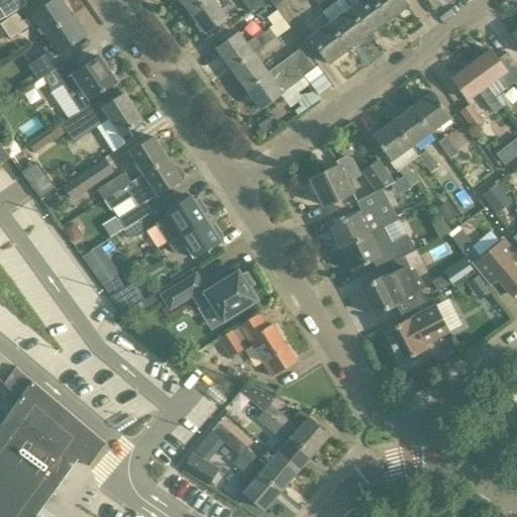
[(0,0),(0,7),(5,17),(25,5),(21,0),(0,0)]
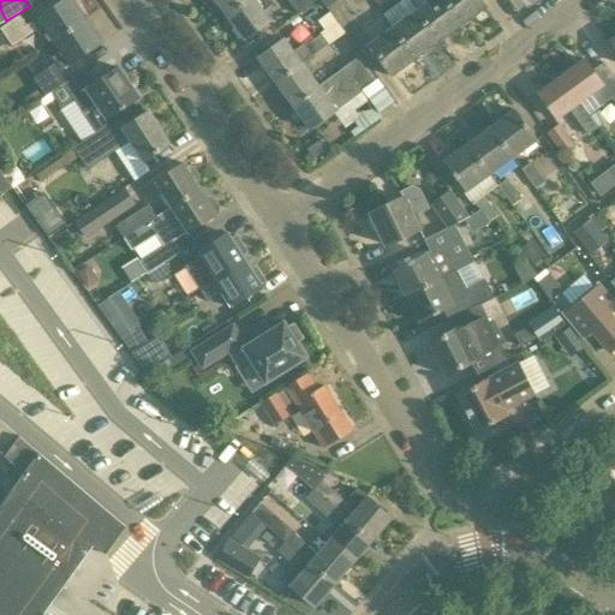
[(53,42),(85,21),(71,0),(63,0),(25,25),(19,16),(0,28),(0,46),(7,41),(11,46),(35,30),(39,35),(46,30),(53,42)]
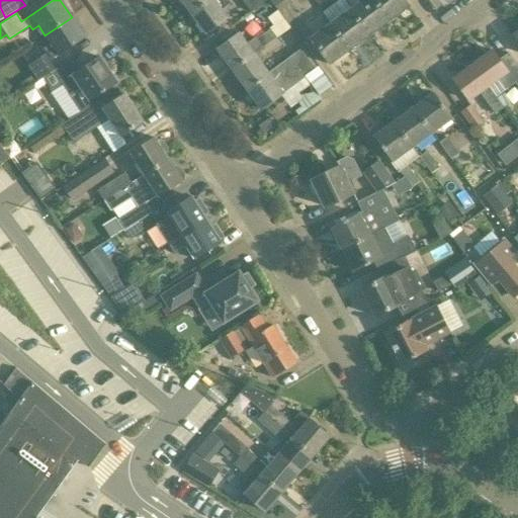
[(181,0),(191,13),(208,0),(181,0)]
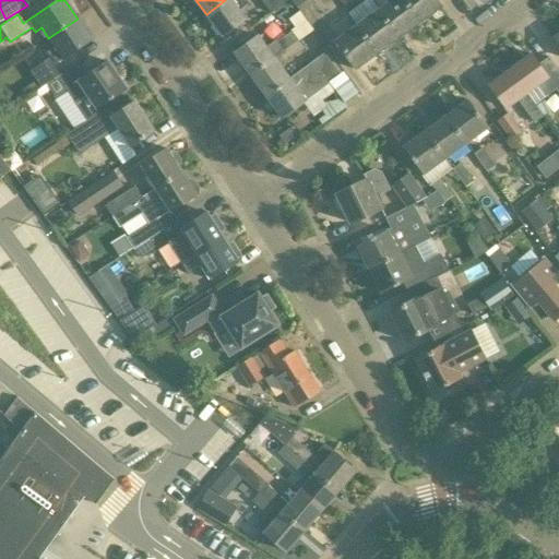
[(247,20),(239,10),(249,3),(246,0),(225,0),(206,14),(223,36),(247,20)]
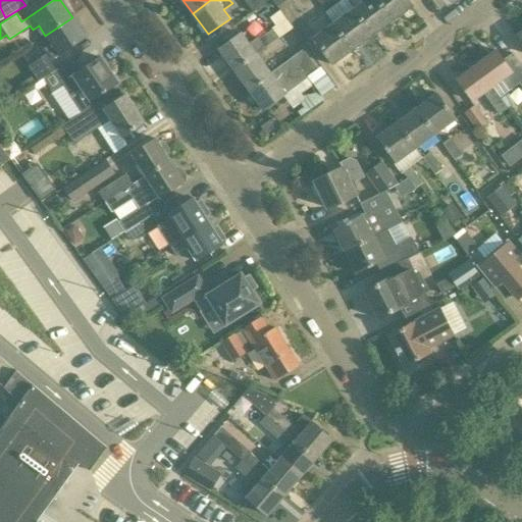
[(243,0),(253,12),(269,0),(243,0)]
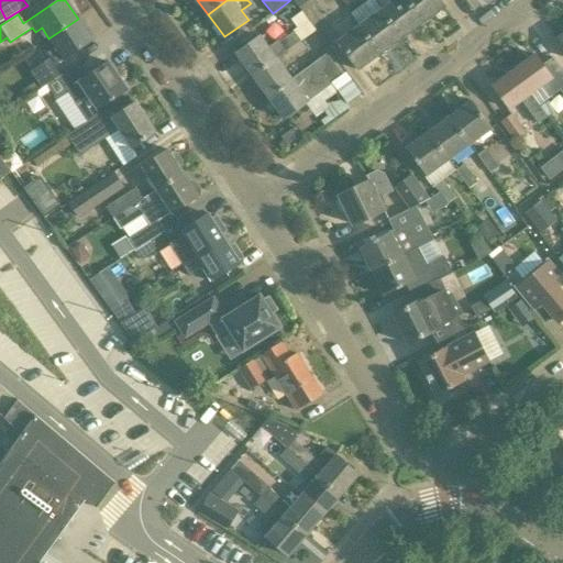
[(394,0),(381,10),(401,37),(423,22),(407,0),(394,0)]
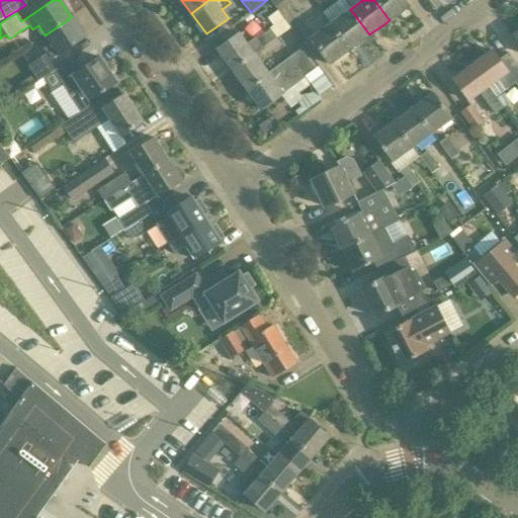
[(374,0),(390,20),(410,5),(406,0),(374,0)]
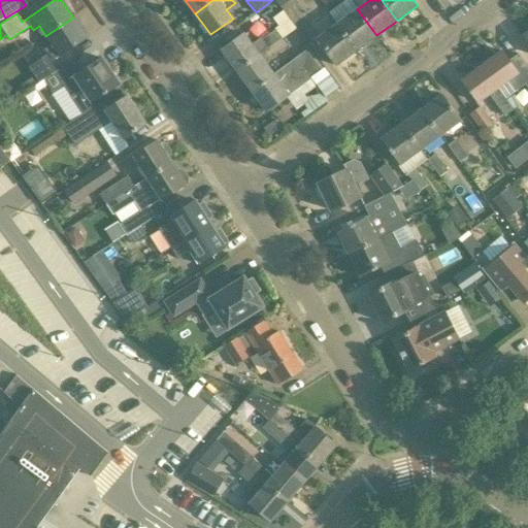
[(337,24),(356,51),(376,35),(357,9),(337,24)]
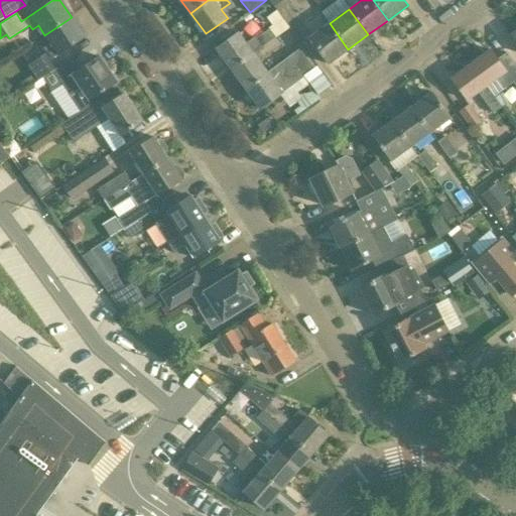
[(72,17),(44,35),(50,43),(44,46),(47,51),(28,65),(34,74),(19,83),(24,90),(42,78),(54,70),(48,60),(57,54),(58,55),(86,37),(72,17)]
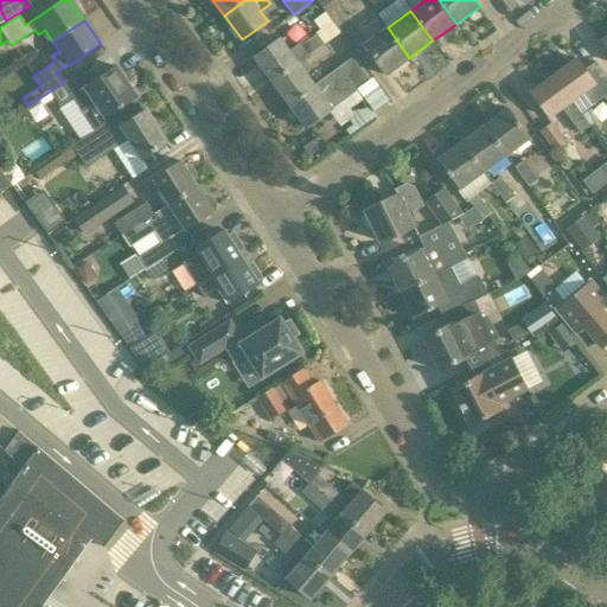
[(409,58),(388,27),(363,45),(385,75),(409,58)]
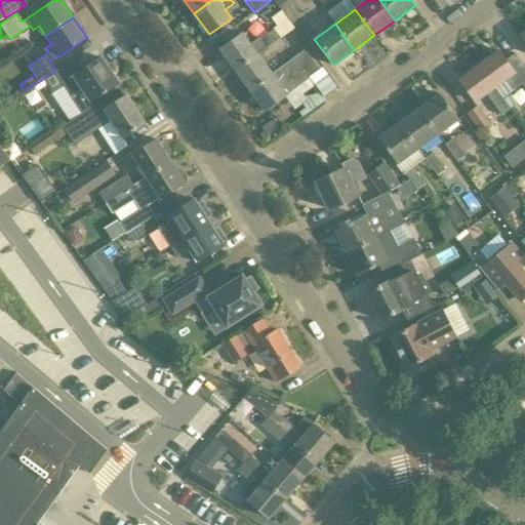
[(220,51),(235,71),(280,38),(280,37),(284,34),(278,26),(268,34),(266,31),(258,36),(259,37),(249,44),(243,35),(220,51)]
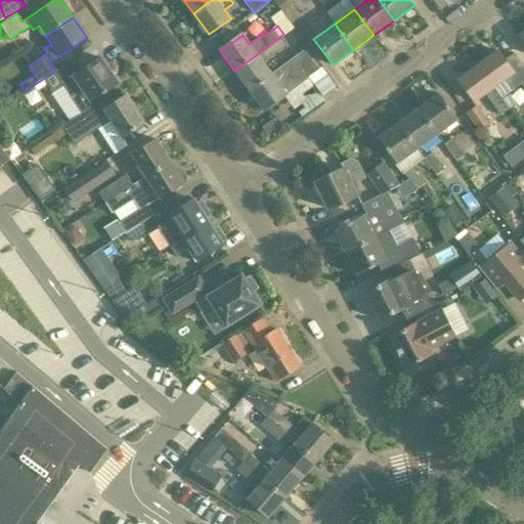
[(244,94),(271,75),(263,63),(271,56),(286,46),(279,38),(234,71),(249,90),(244,94)]
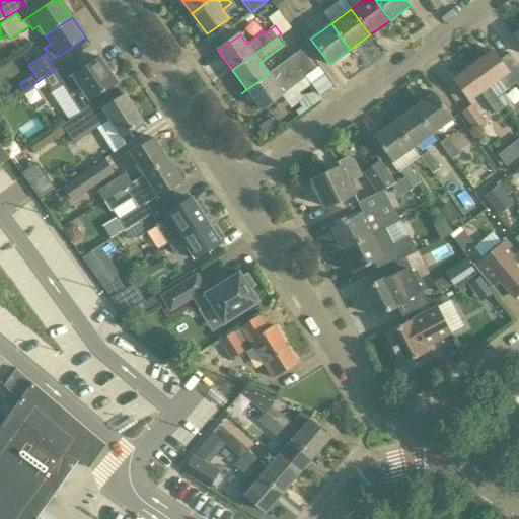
[(283,94),(305,78),(316,71),(301,51),(285,63),(269,74),(241,93),(248,103),(253,99),(262,110),(283,94)]
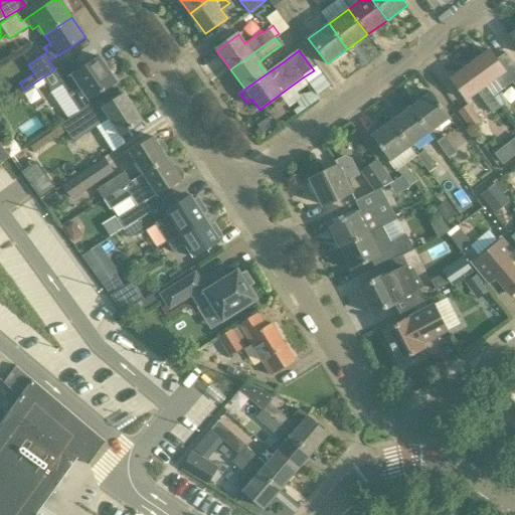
[(514,66),(505,52),(496,59),(489,50),(470,64),(485,86),(496,77),(503,89),(512,82),(514,87),(514,66)]
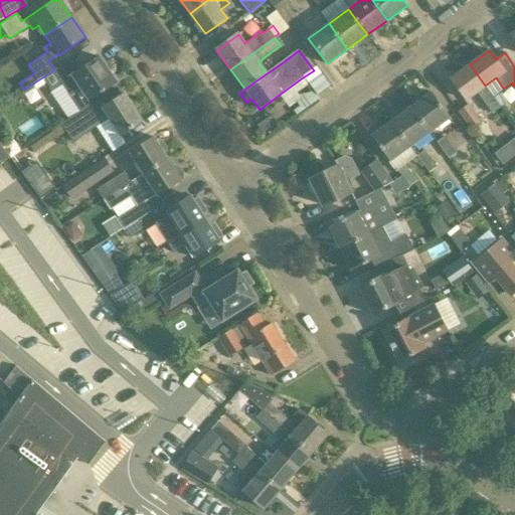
[(100,57),(78,71),(70,58),(54,69),(42,77),(51,91),(62,83),(68,94),(80,87),(90,100),(117,81),(100,57)]
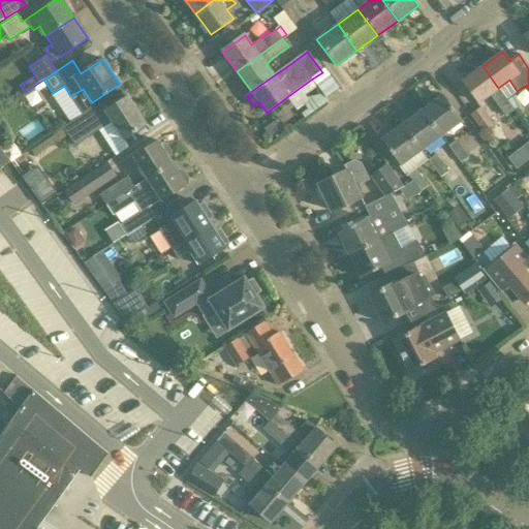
[(514,110),(498,88),(483,66),(462,81),(478,102),(490,94),(505,116),(514,110)]
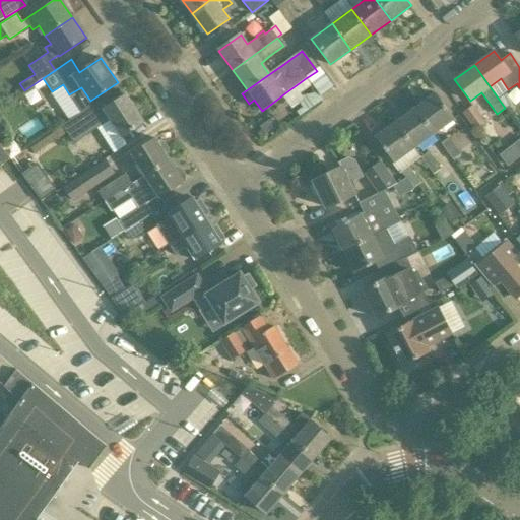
[(435,92),(414,108),(434,133),(441,128),(454,119),(435,92)]
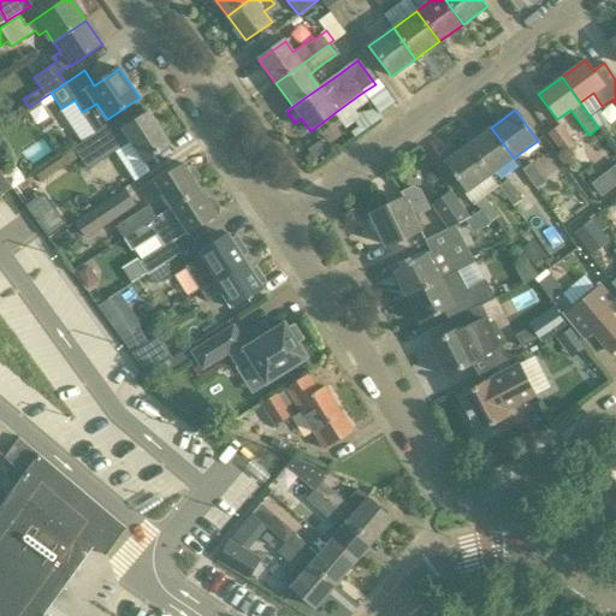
[(149,113),(124,129),(117,118),(72,148),(87,170),(117,150),(129,170),(143,161),(144,163),(171,146),(149,113)]
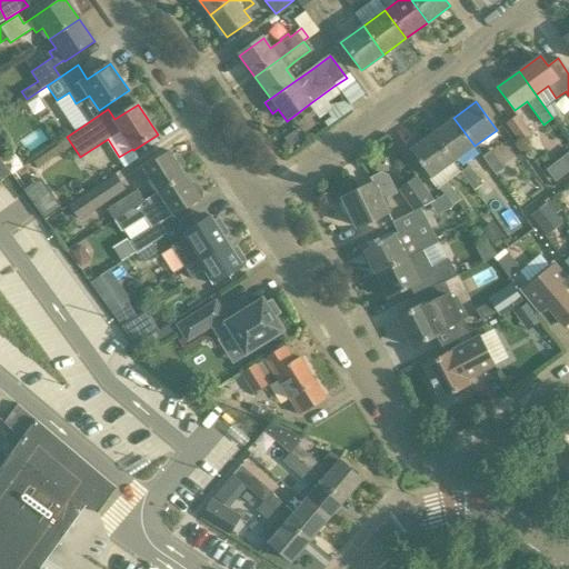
[(506,123),(520,142),(531,135),(517,115),(506,123)]
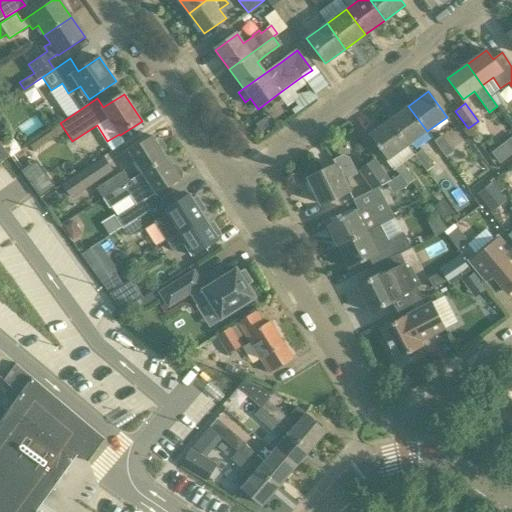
[(427,131),(408,106),(389,120),(407,145),(427,131)]
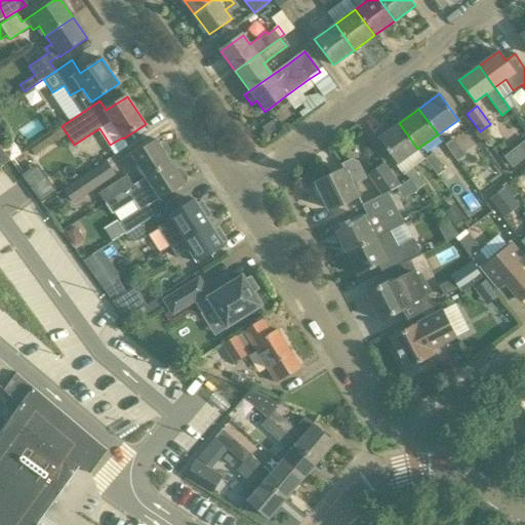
[(417,149),(399,123),(378,137),(397,163),(417,149)]
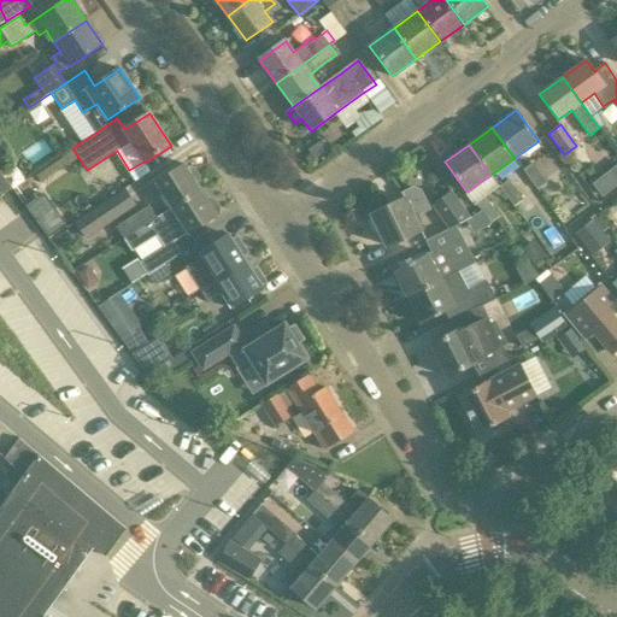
[(546,183),(532,163),(522,169),(536,189),(546,183)]
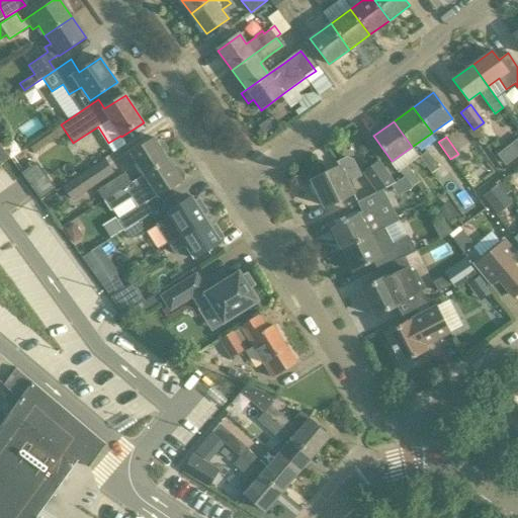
[(154,138),(131,153),(144,174),(145,175),(169,160),(165,155),(167,154),(169,149),(164,142),(160,142),(157,143),(154,138)]
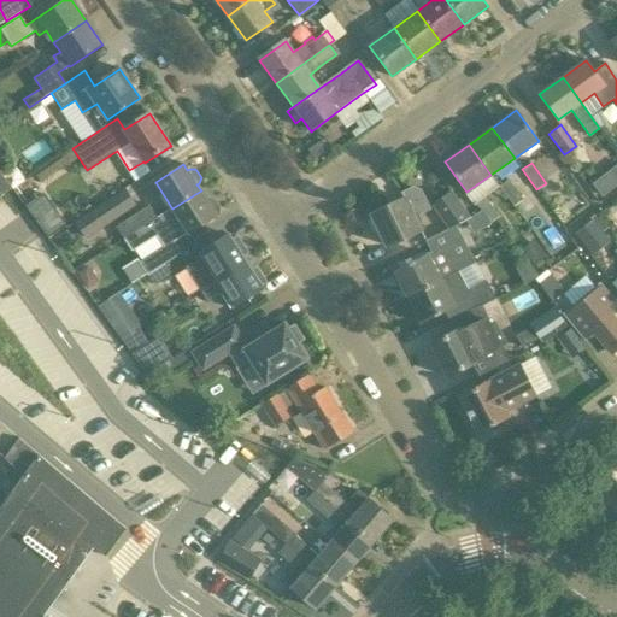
[(616,184),(616,165),(592,186),(601,198),(616,184)]
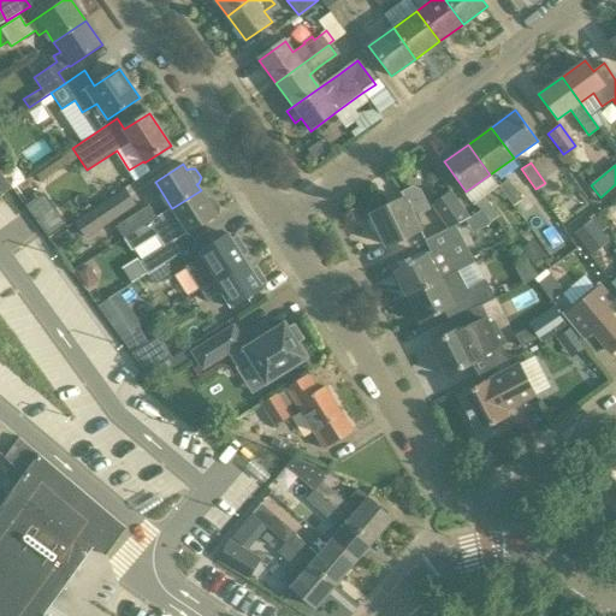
[(0,196),(12,189),(12,188),(0,172),(0,196)]
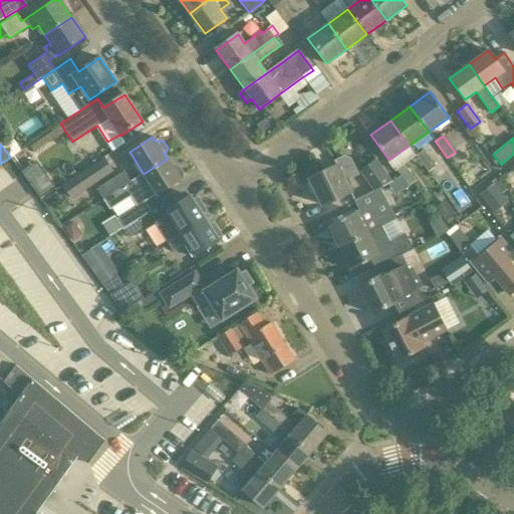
[(416,155),(428,172),(435,167),(424,150),(416,155)]
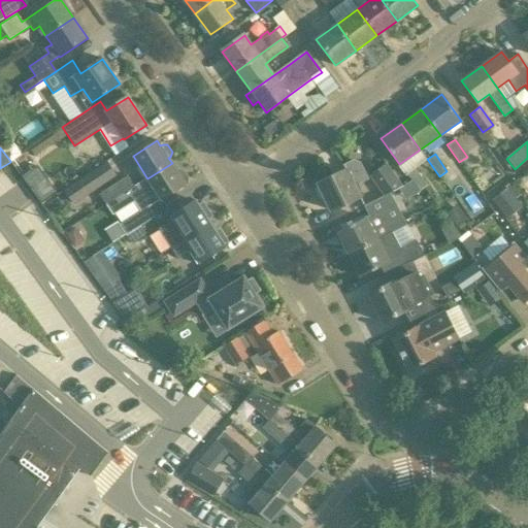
[(321,200),(324,198),(330,209),(359,196),(354,186),(368,178),(360,162),(353,160),(342,165),(345,170),(318,184),(318,186),(315,187),(314,191),(318,199),(321,200)]
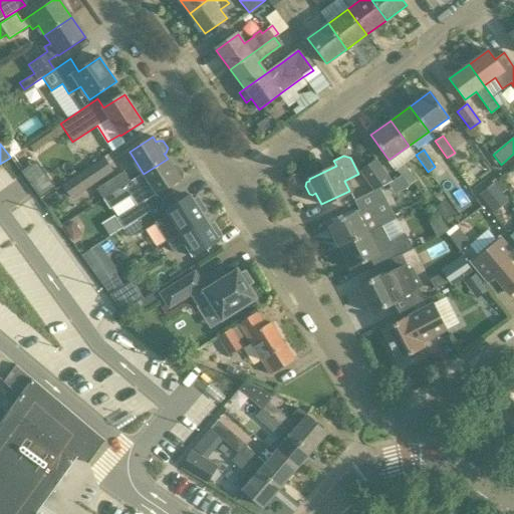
[(103,157),(62,185),(72,199),(113,172),(103,157)]
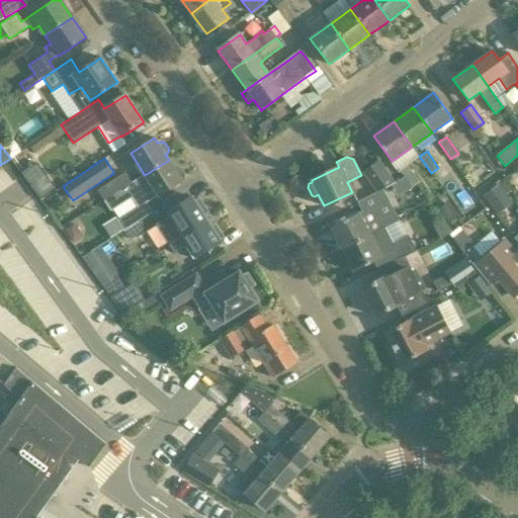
[(170,160),(169,161),(169,160),(145,175),(132,184),(104,201),(110,210),(132,197),(138,207),(117,221),(115,218),(102,226),(110,238),(122,230),(122,231),(152,212),(146,202),(158,195),(159,197),(182,182),(181,181),(183,180),(184,175),(180,168),(176,168),(170,160)]
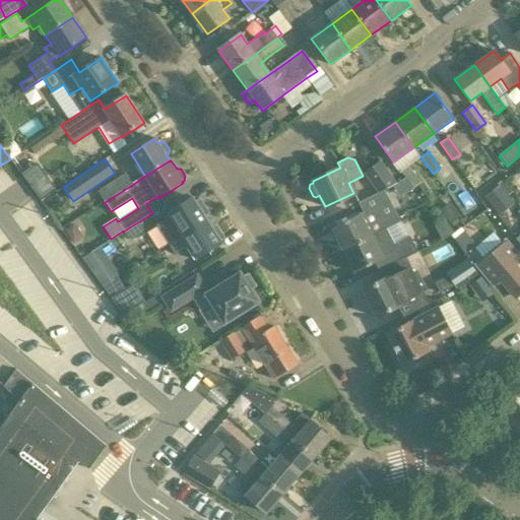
[(364,173),(377,192),(396,183),(380,160),(364,173)]
